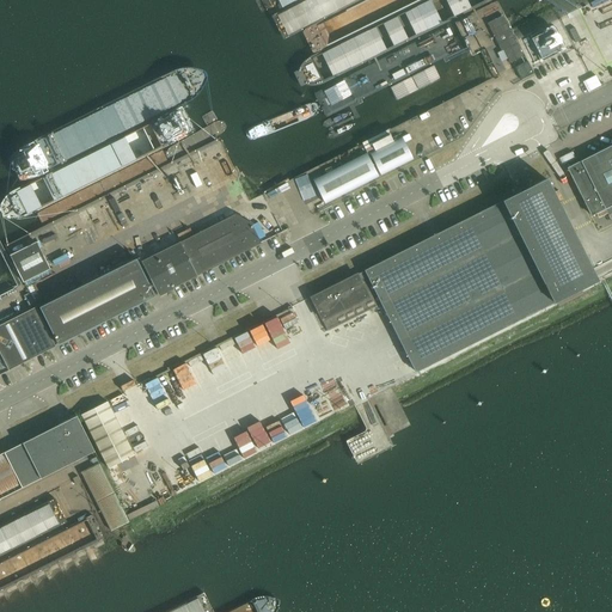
[(509,63),(524,57),(502,17),(488,24),(501,51),(503,50),(509,63)]
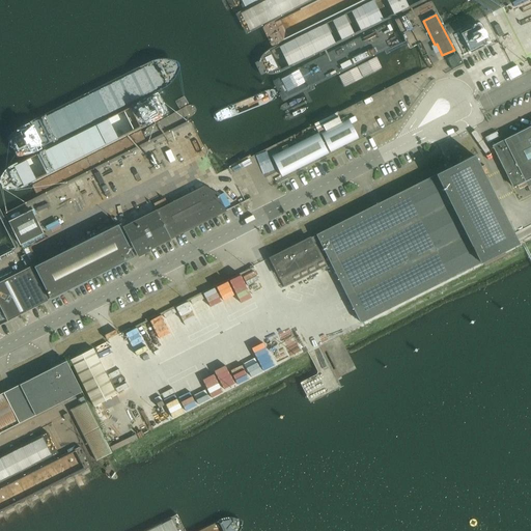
[(473,27),(462,33),(470,51),(483,44),(483,45),(486,44),(486,43),(487,43),(487,42),(487,40),(487,39),(480,25),(479,24),(478,24),(477,24),(476,24),(472,26),(473,27)]
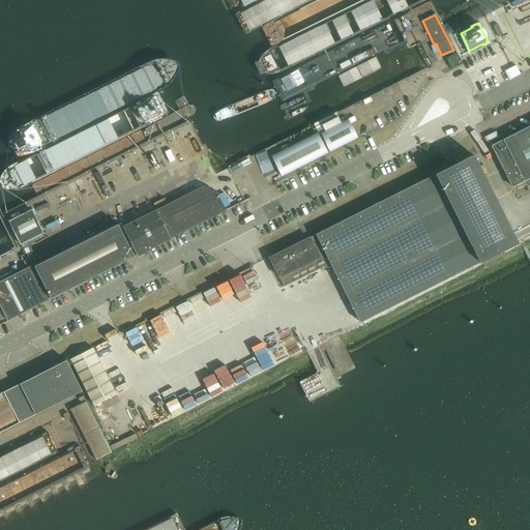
[(446,58),(451,70),(463,64),(457,53),(446,58)]
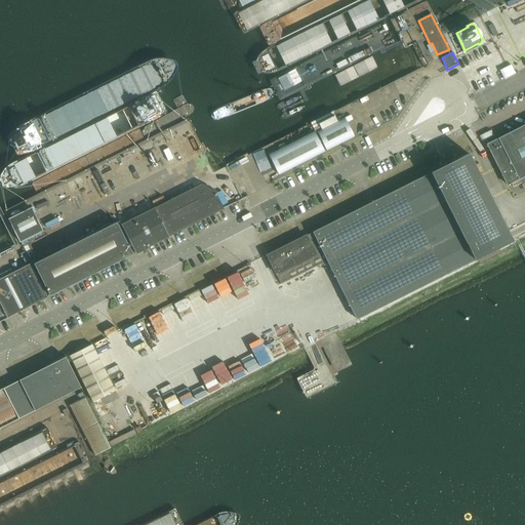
[(507,68),(499,71),(505,80),(516,75),(511,66),(507,68)]
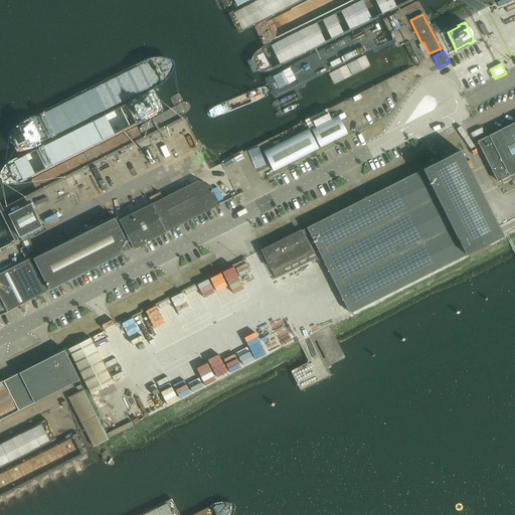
[(312,130),(321,148),(348,135),(339,117),(312,130)]
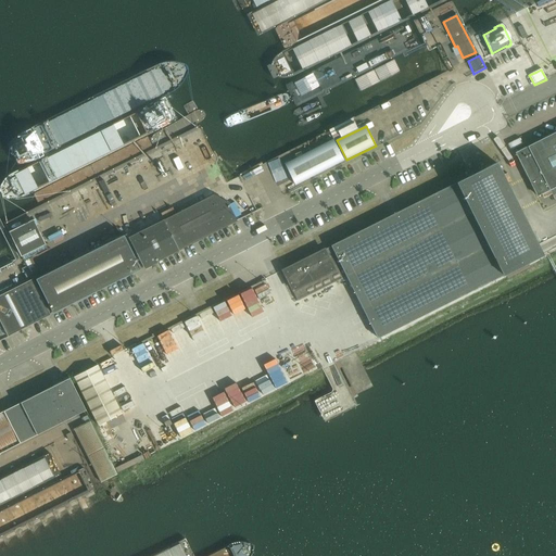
[(538,196),(550,189),(552,196),(555,193),(555,133),(516,153),(538,196)]
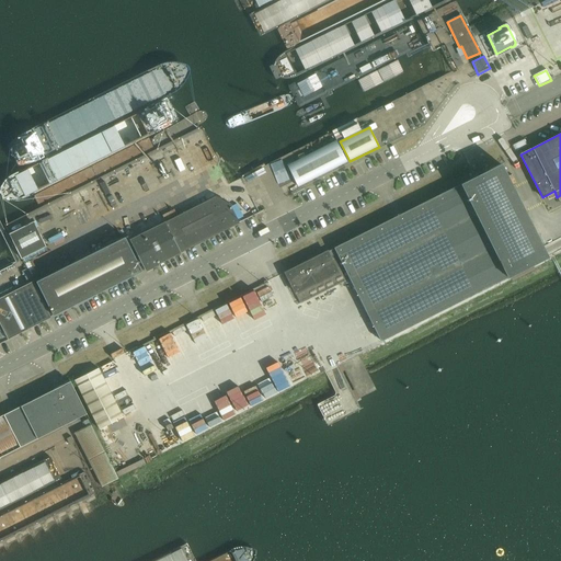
[(345,163),(335,144),(287,168),(297,187),(345,163)]
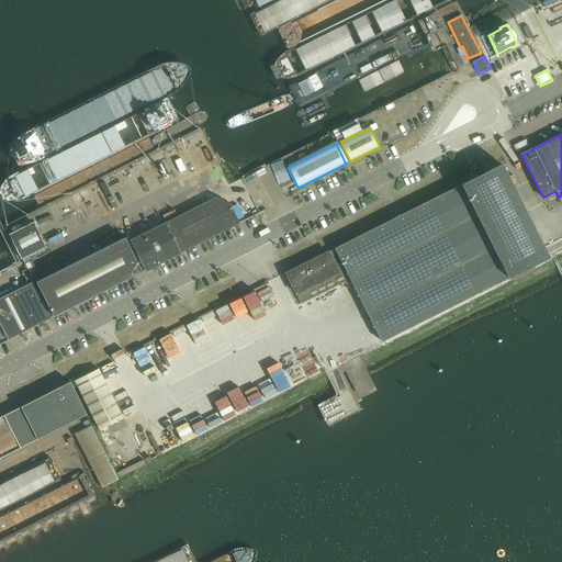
[(549,257),(502,165),(476,178),(406,213),(403,215),(401,216),(392,220),(327,254),(343,283),(349,280),(381,343),(549,257)]
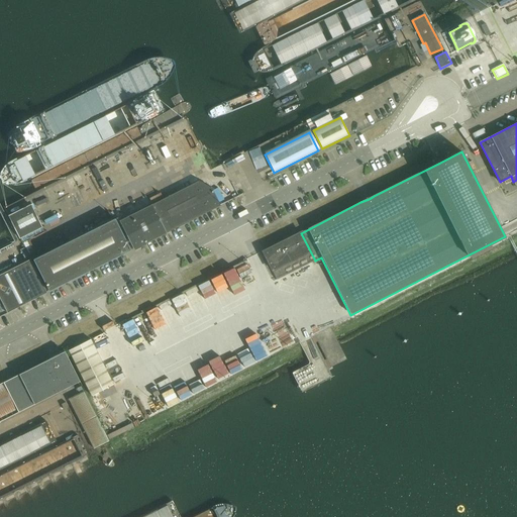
[(134,249),(220,206),(211,188),(200,182),(121,222),(134,249)]
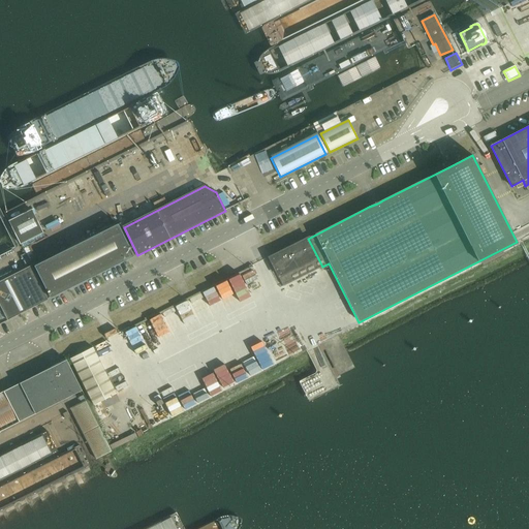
[(33,211),(9,221),(21,244),(43,234),(33,212),(33,211)]
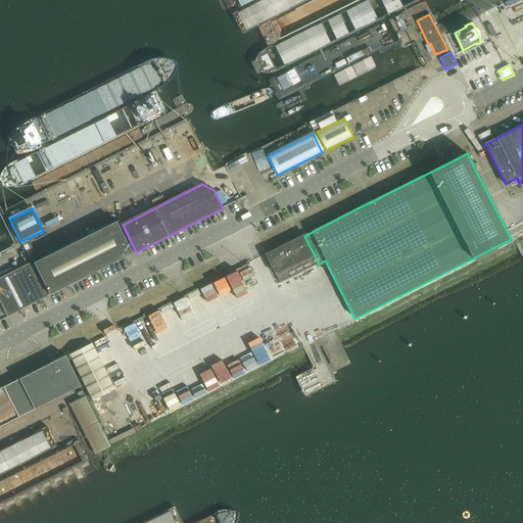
[(50,295),(123,258),(133,253),(116,222),(34,263),(50,295)]
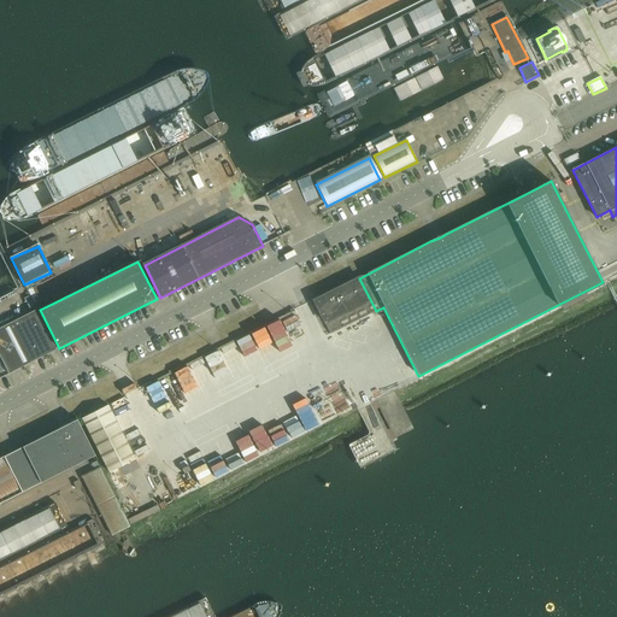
[(376,311),(359,278),(338,289),(354,322),(376,311)]
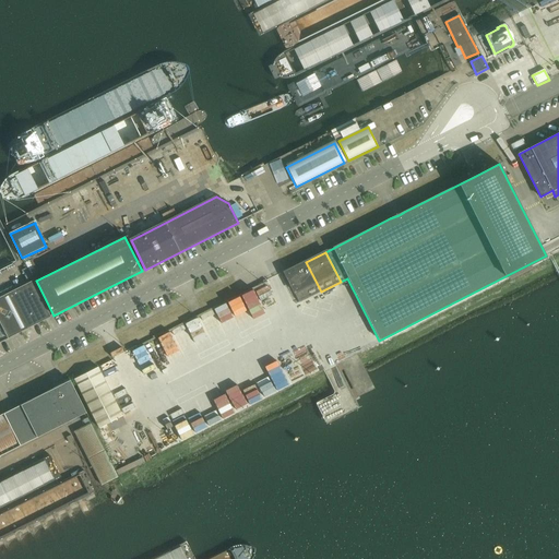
[(321,292),(306,262),(285,273),(300,302),(321,292)]
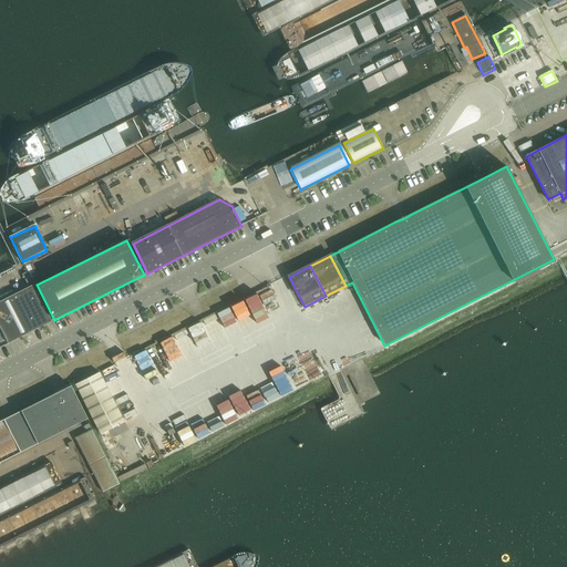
[(52,321),(33,286),(0,301),(0,327),(8,343),(30,332),(38,329),(51,321),(52,321)]
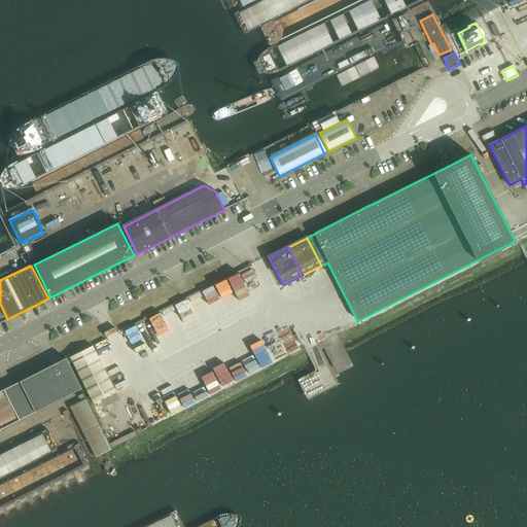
[(107,376),(93,346),(70,357),(94,403),(115,392),(116,392),(110,381),(115,379),(113,373),(107,376)]
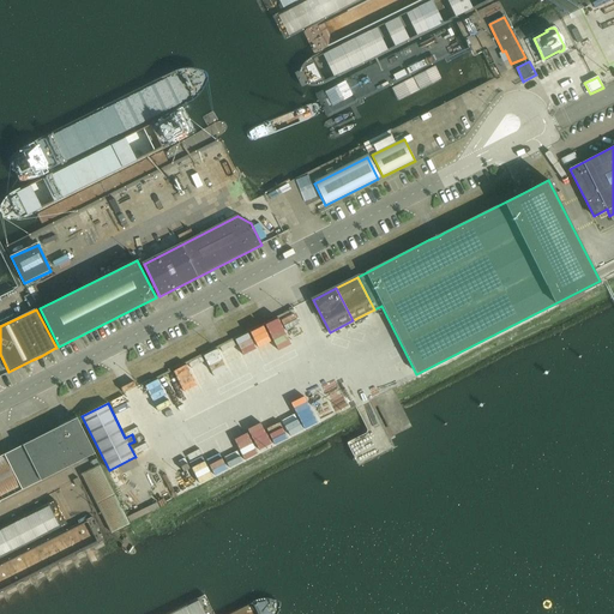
[(11,452),(0,457),(0,500),(96,453),(78,417),(74,420),(65,425),(60,427),(23,446),(16,450),(11,452)]
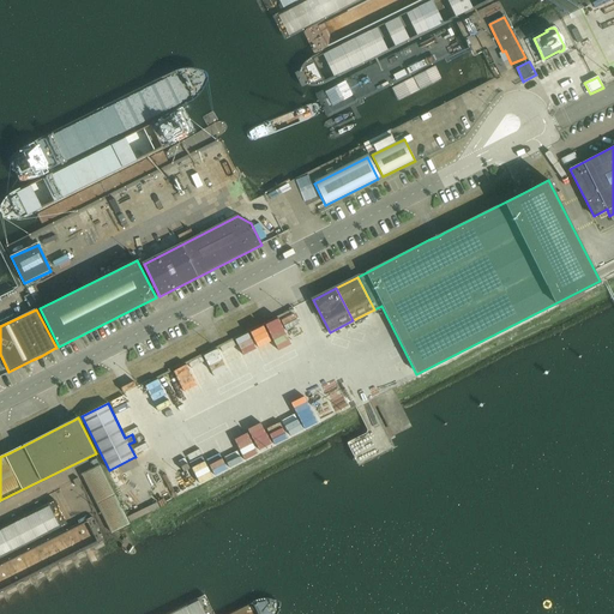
[(130,524),(96,459),(91,462),(95,468),(82,474),(112,534),(130,524)]
